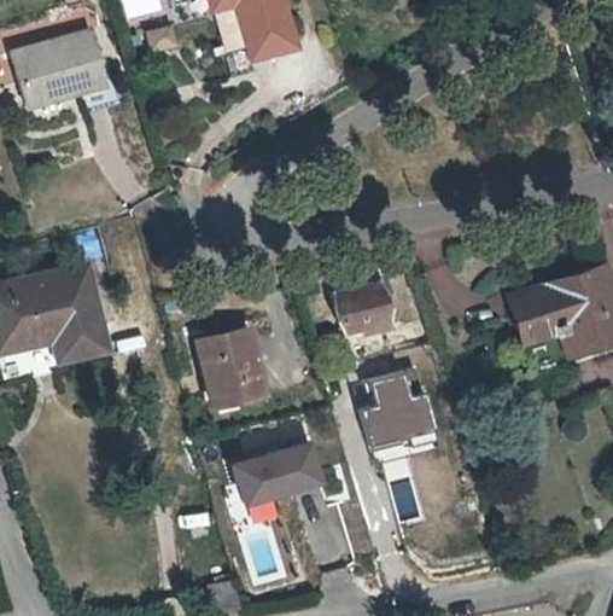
[(267,50),(251,0),(205,0),(208,9),(231,3),(244,56),(267,50)]
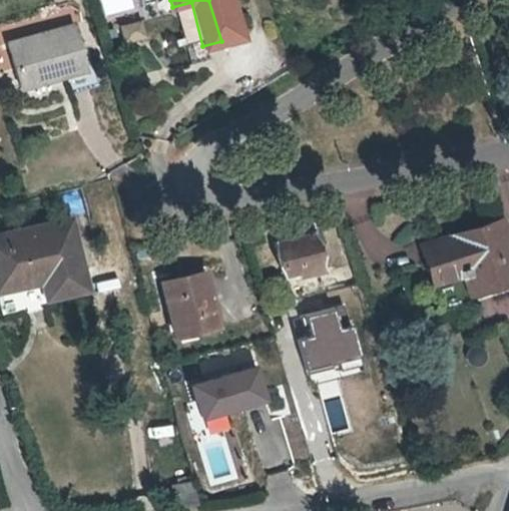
[(208,0),(221,41),(239,36),(229,0),(208,0)]
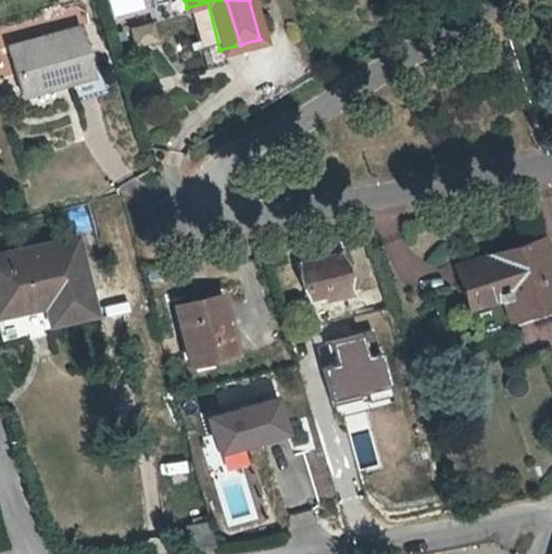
[(135,30),(138,47),(159,42),(157,27),(135,30)]
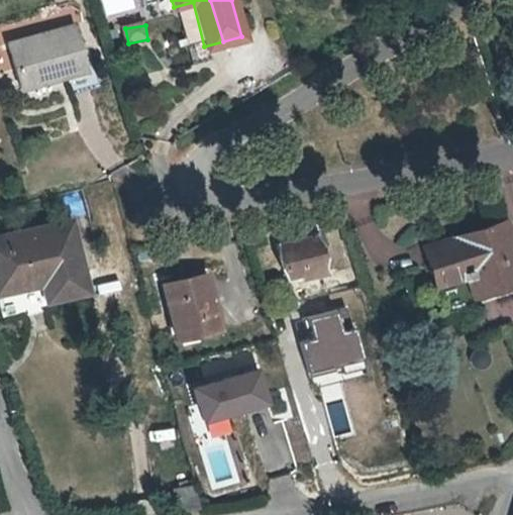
[(84,70),(72,28),(6,46),(18,88),(84,70)]
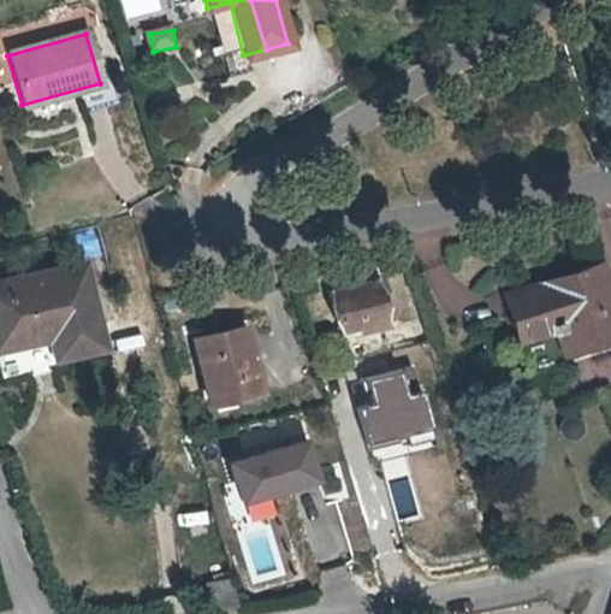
[(505,295),(518,342),(558,329),(567,350),(610,335),(610,277),(605,263),(505,295)]
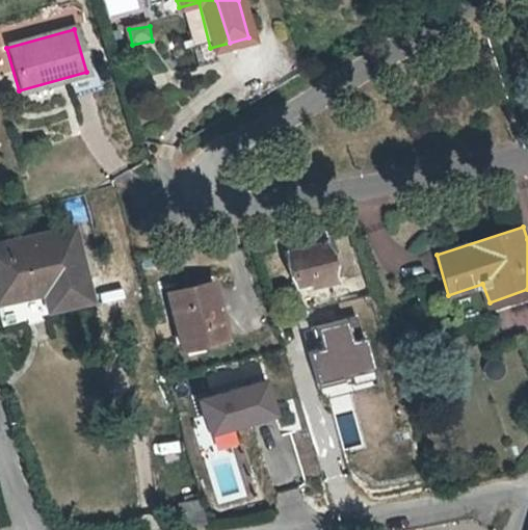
[(0,248),(0,294),(1,301),(46,291),(50,310),(90,299),(75,232),(0,248)]
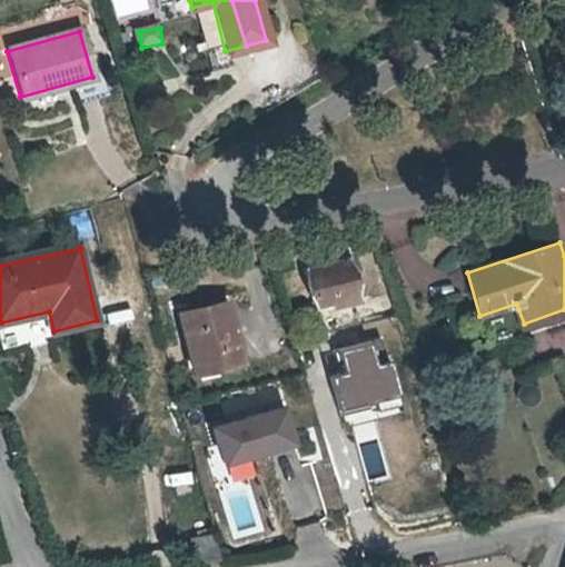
[(294,266),(289,251),(274,256),(278,270),(294,266)]
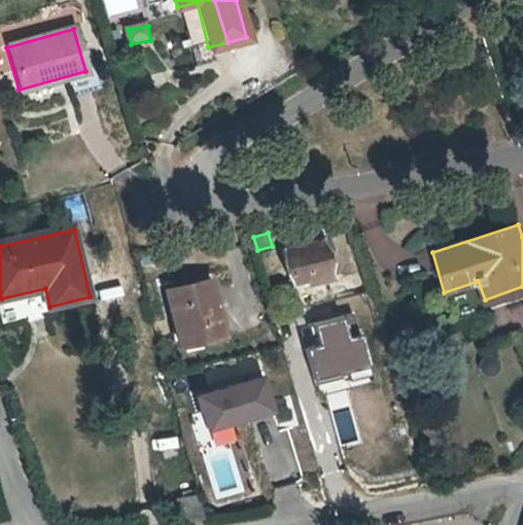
[(285,248),(292,285),(312,281),(313,286),(337,281),(327,240),(285,248)]
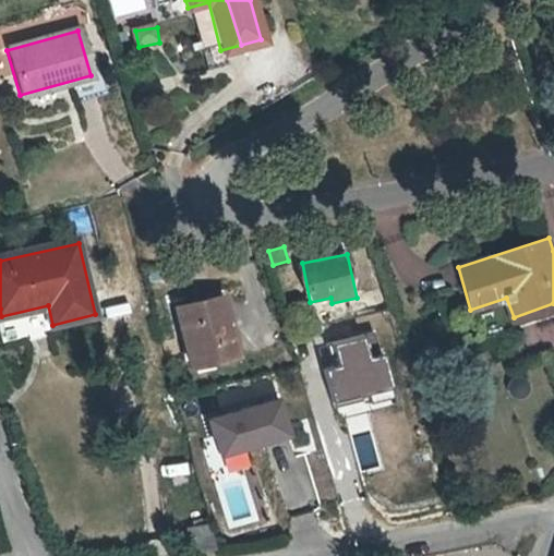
[(242,358),(227,300),(180,311),(195,371),(242,358)]
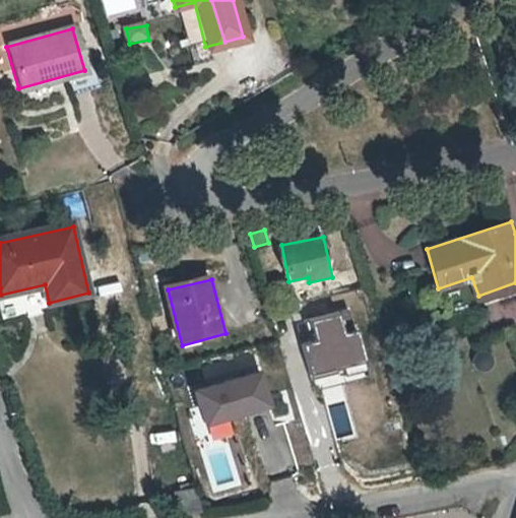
[(382,342),(379,332),(367,336),(370,345),(382,342)]
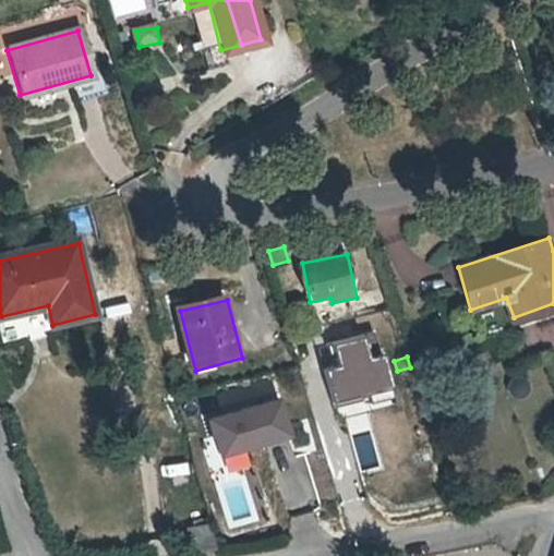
[(286,402),(211,415),(218,458),(293,446),(286,402)]
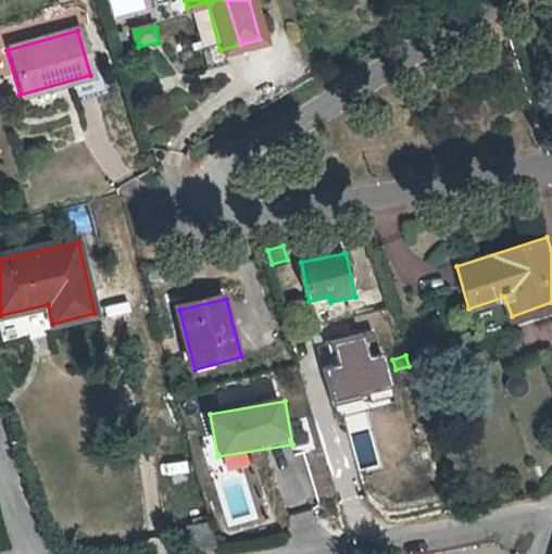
[(166,461),(167,476),(192,475),(191,460),(166,461)]
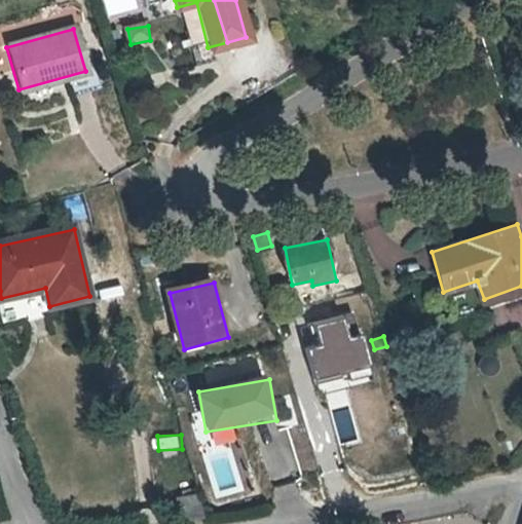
[(202,514),(198,493),(181,496),(185,518),(202,514)]
